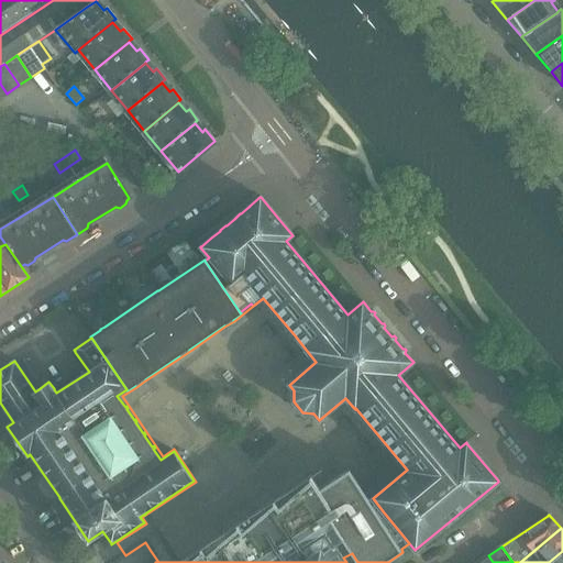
[(562,562),(562,551),(549,562),(562,562)]
